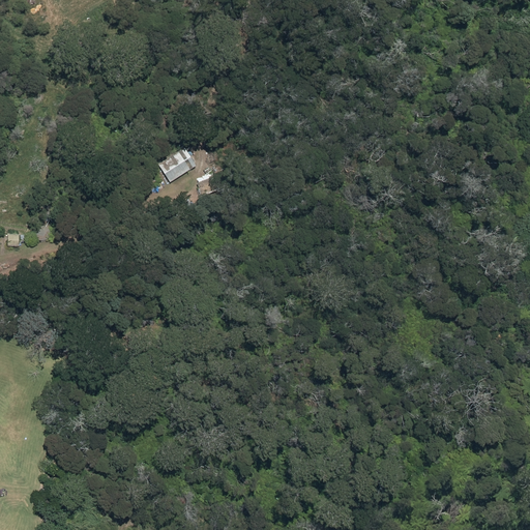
[(184,148),(158,165),(170,182),(196,166),(184,148)]
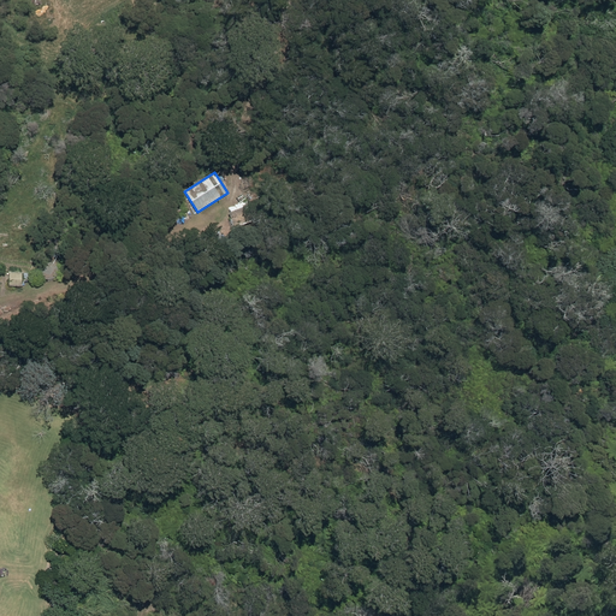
[(173,203),(165,212),(172,219),(181,211),(173,203)]
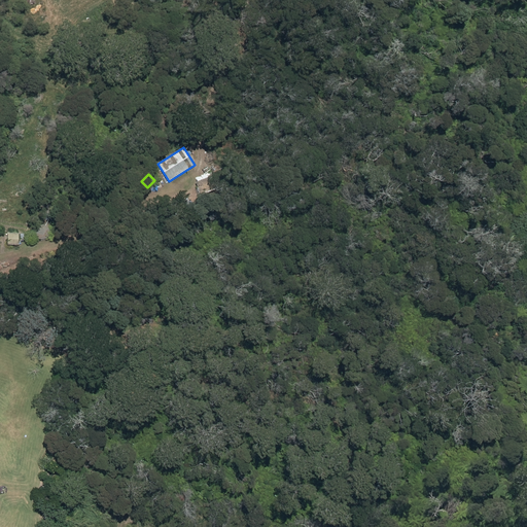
[(196,186),(201,196),(209,191),(204,182),(196,186)]
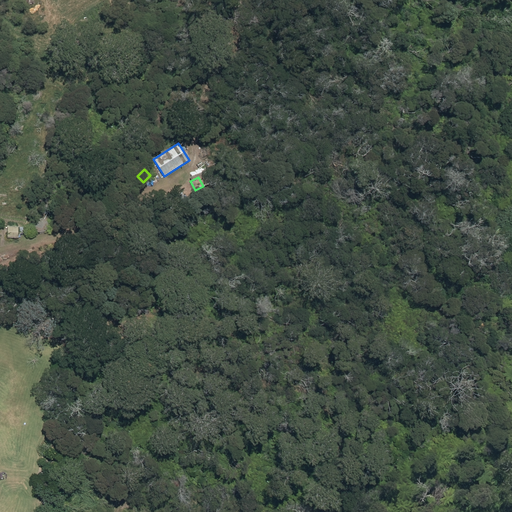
[(126,212),(118,217),(122,223),(129,218),(126,212)]
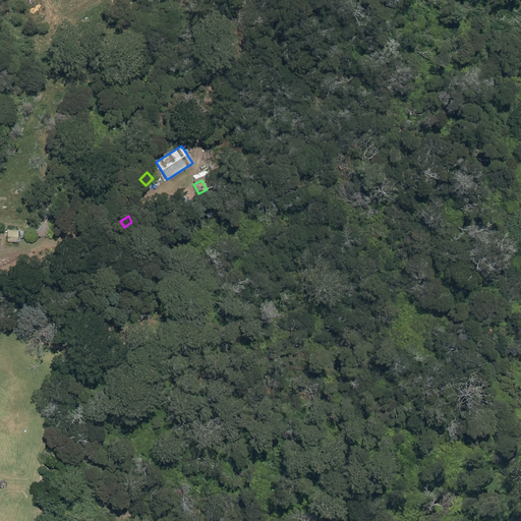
[(7,230),(7,242),(17,242),(18,230),(7,230)]
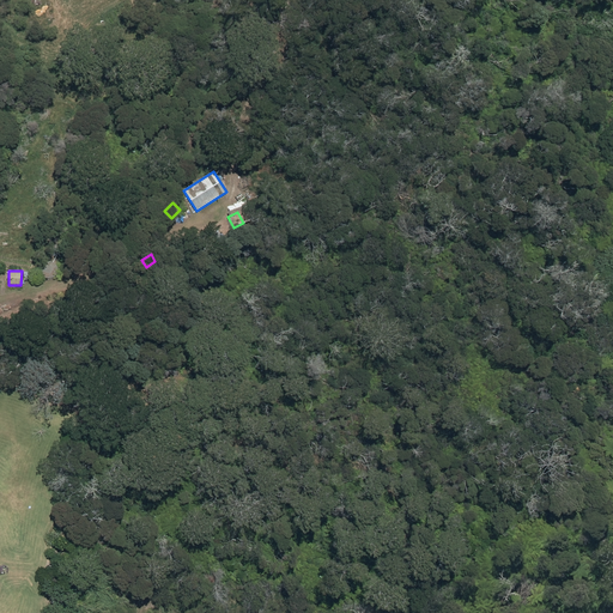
All buildings are outlined.
